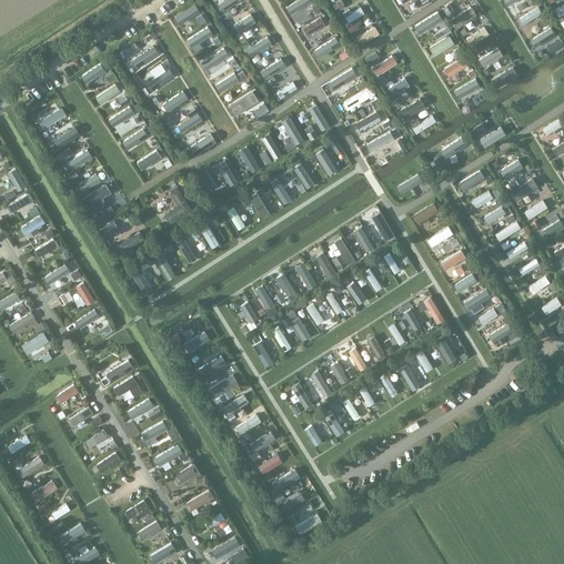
[(219,0),(217,2),(221,10),(240,0),(219,0)]
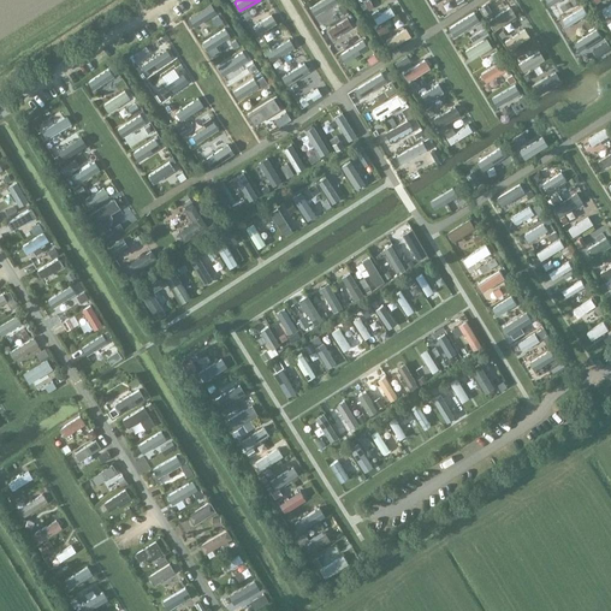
[(314,12),(337,4),(334,0),(319,0),(310,4),(314,12)]
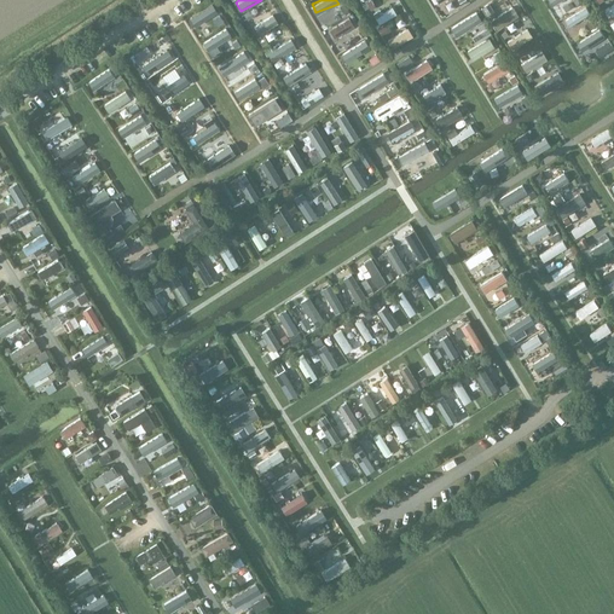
[(607,17),(613,12),(613,0),(608,0),(610,5),(603,9),(607,17)]
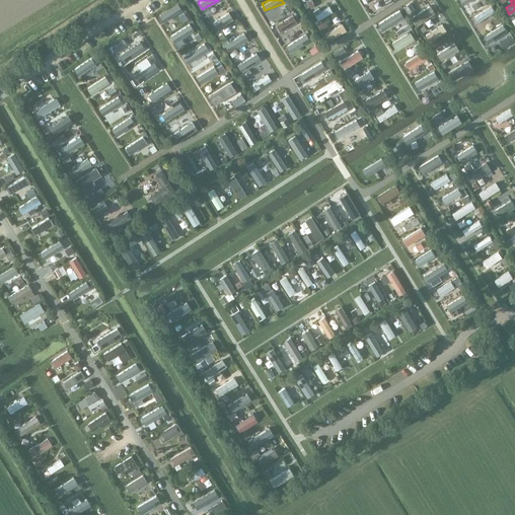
[(419,10),(424,6),(419,1),(414,5),(419,10)]
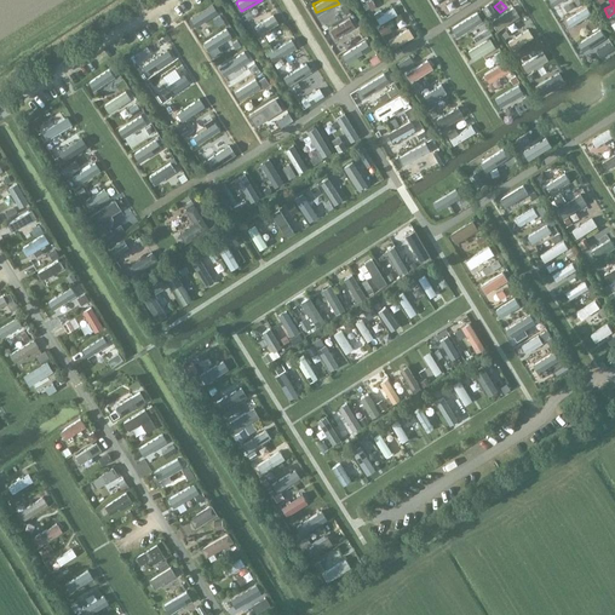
[(584,5),(565,21),(573,28),(591,11),(584,5)]
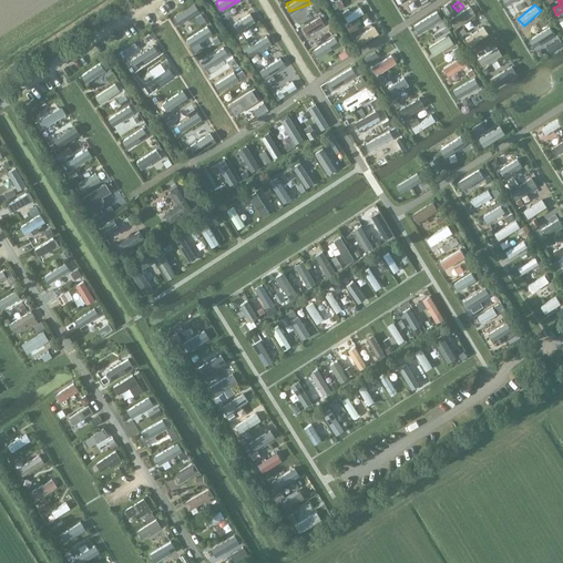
[(349,11),(340,17),(345,24),(364,13),(360,8),(350,13),(349,11)]
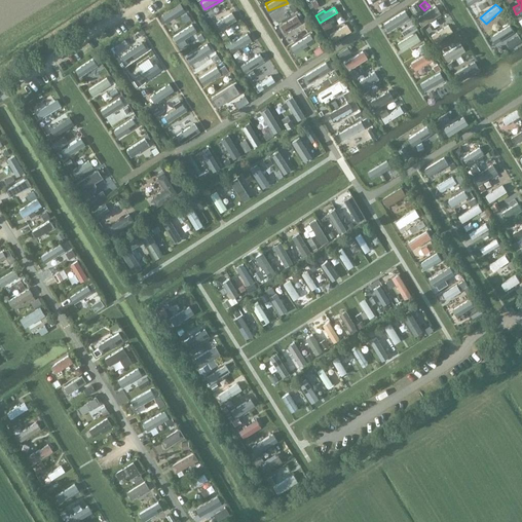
[(208,17),(217,15),(214,8),(206,10),(208,17)]
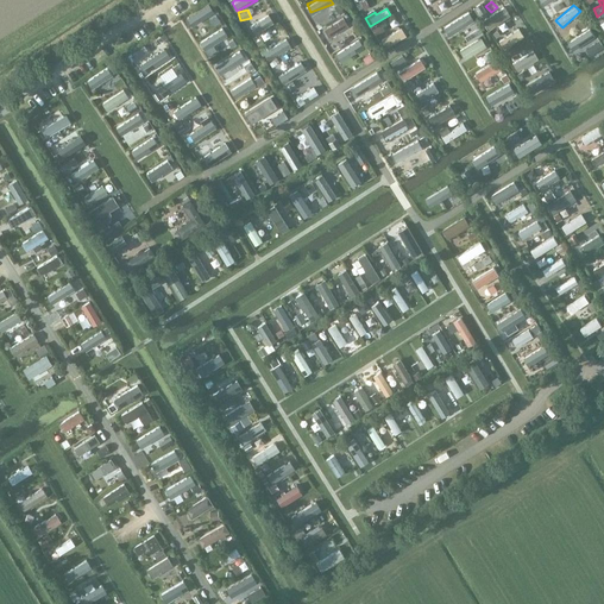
[(488,29),(508,17),(503,10),(483,21),(488,29)]
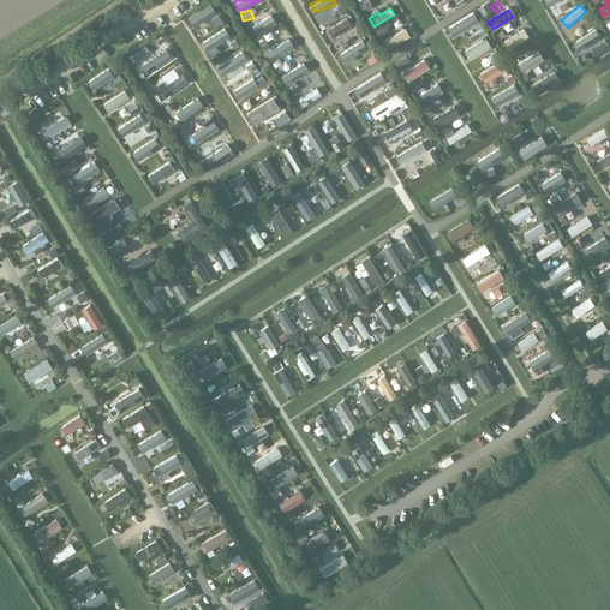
[(449,27),(454,35),(476,24),(472,16),(449,27)]
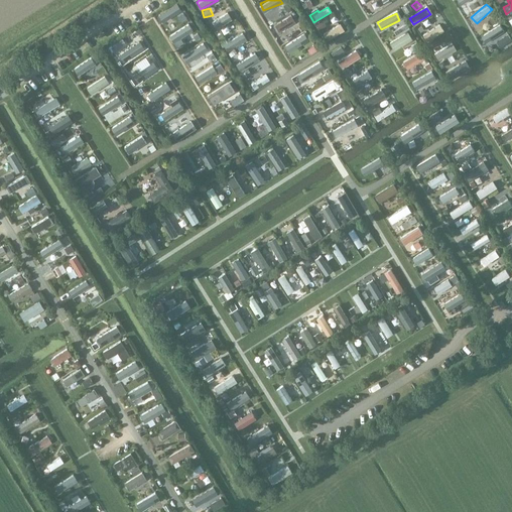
[(228,14),(210,22),(213,29),(231,21),(228,14)]
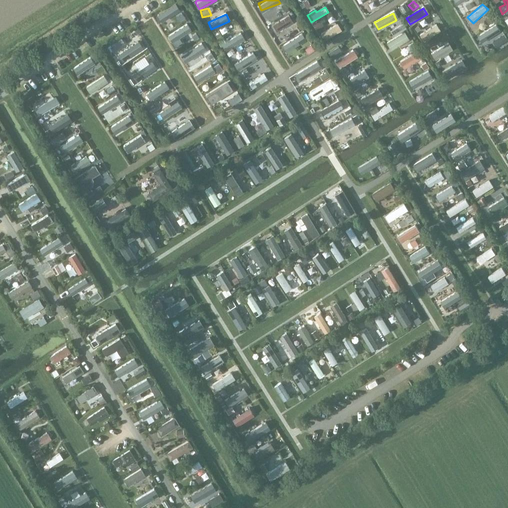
[(277,33),(293,23),(288,15),(272,25),(277,33)]
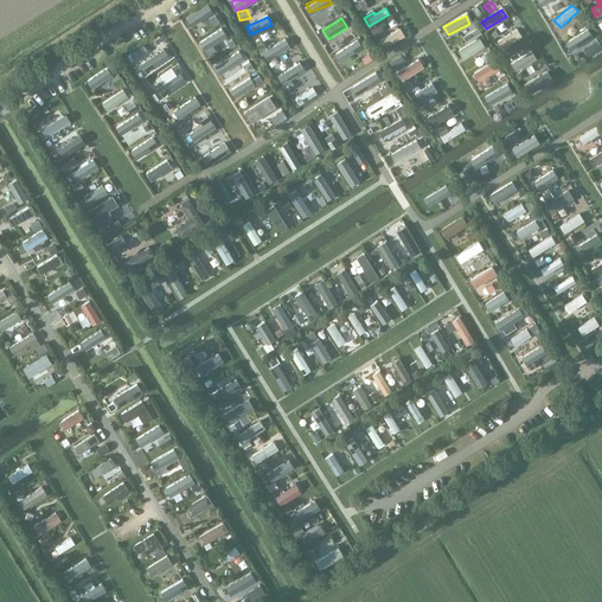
[(575,21),(577,27),(587,25),(584,18),(575,21)]
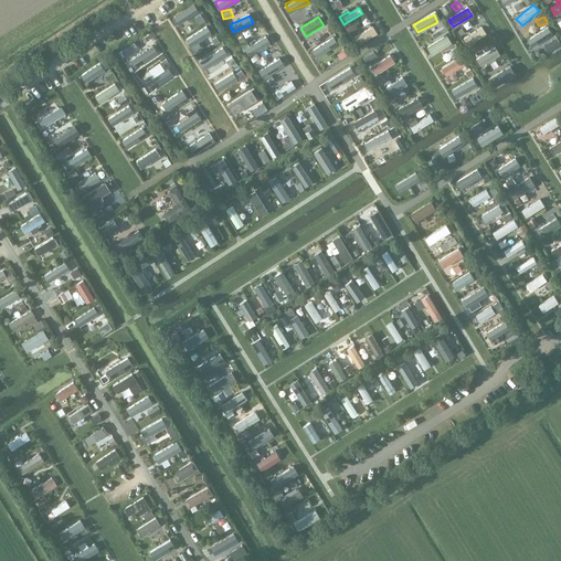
[(353,22),(346,27),(350,32),(357,28),(353,22)]
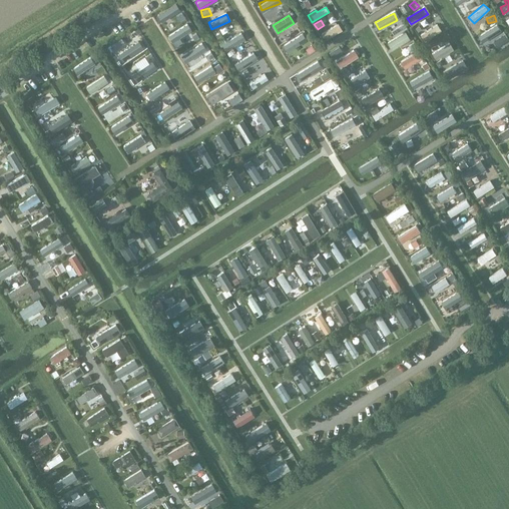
[(436,23),(419,34),(423,42),(441,31),(436,23)]
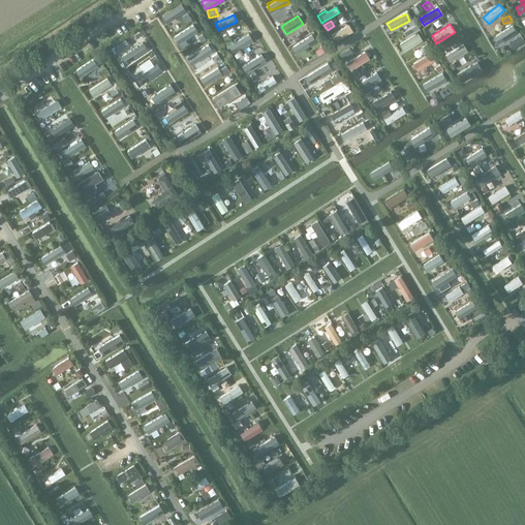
[(334,41),(353,33),(349,25),(331,33),(334,41)]
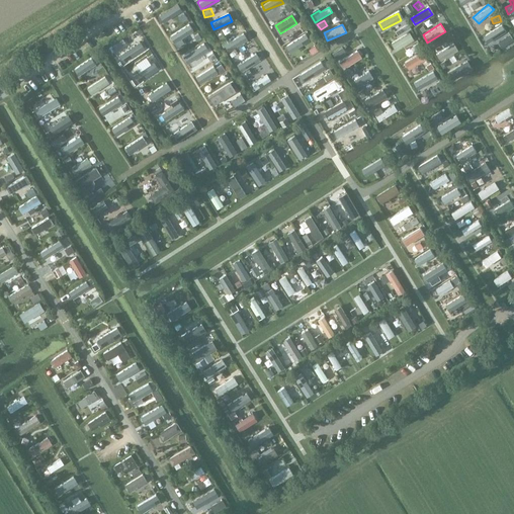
[(488,43),(504,31),(500,24),(483,36),(488,43)]
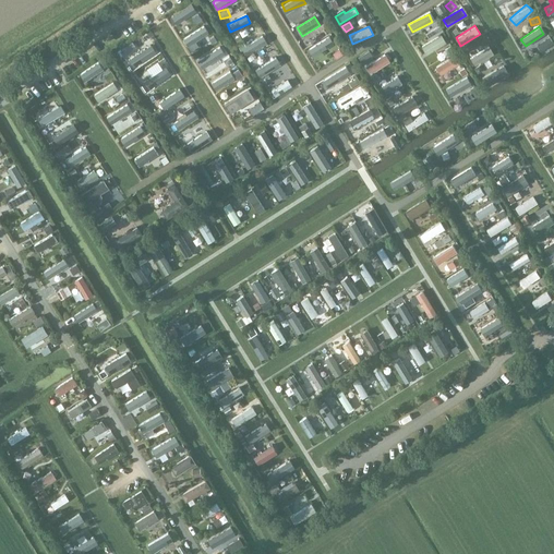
[(425,55),(447,44),(443,34),(421,45),(425,55)]
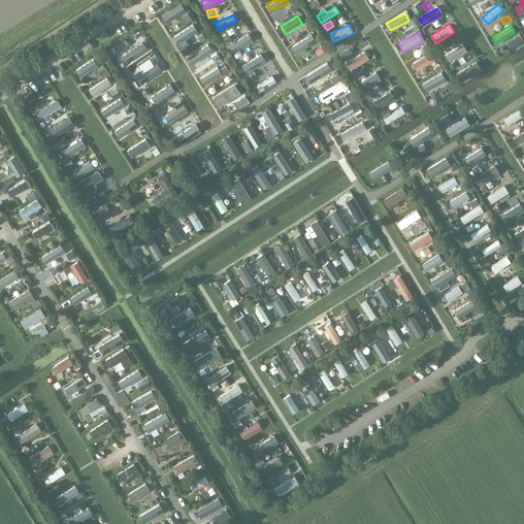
[(106,33),(101,35),(106,45),(111,43),(106,33)]
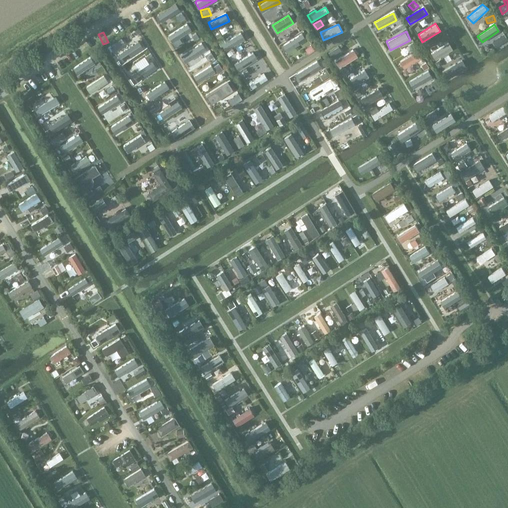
[(226,50),(242,40),(238,33),(222,43),(226,50)]
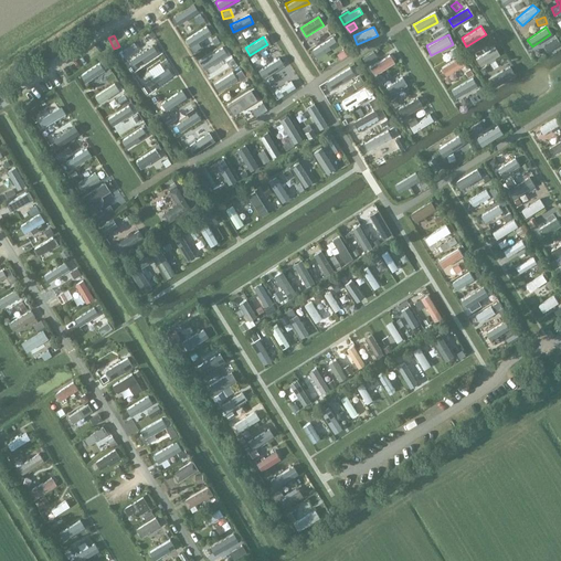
[(314,50),(318,57),(338,44),(332,38),(314,50)]
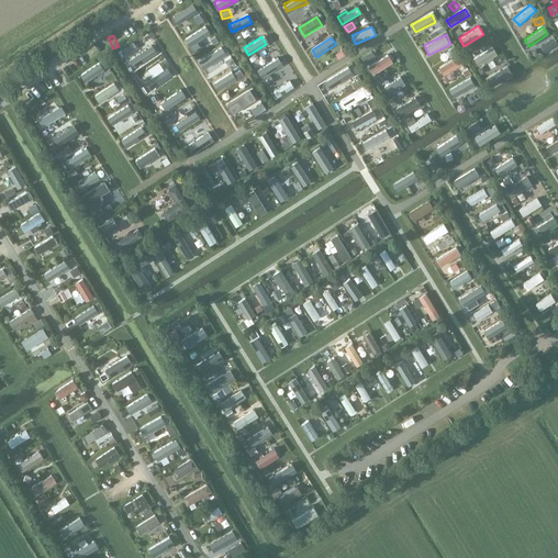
[(88,51),(82,51),(82,63),(88,63),(88,56),(100,56),(100,45),(89,45),(88,51)]
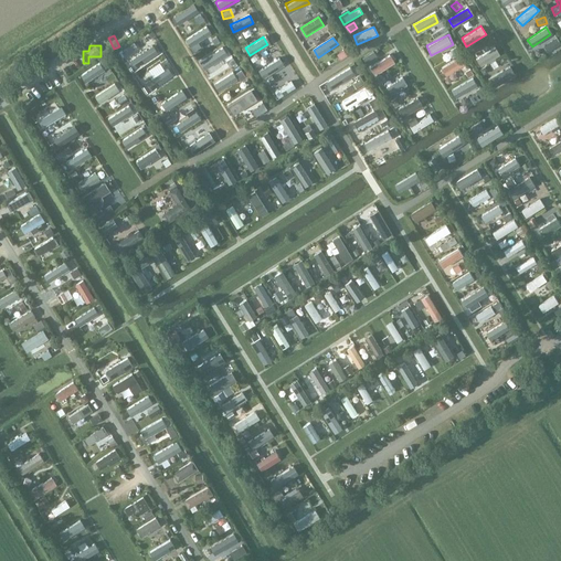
[(475,60),(480,67),(500,55),(495,48),(475,60)]
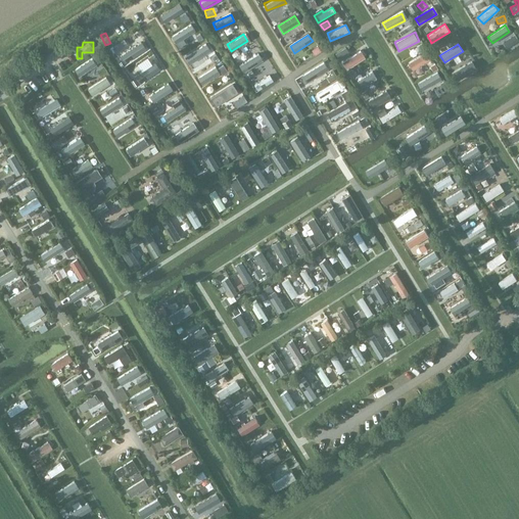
[(315,57),(322,54),(318,46),(312,49),(315,57)]
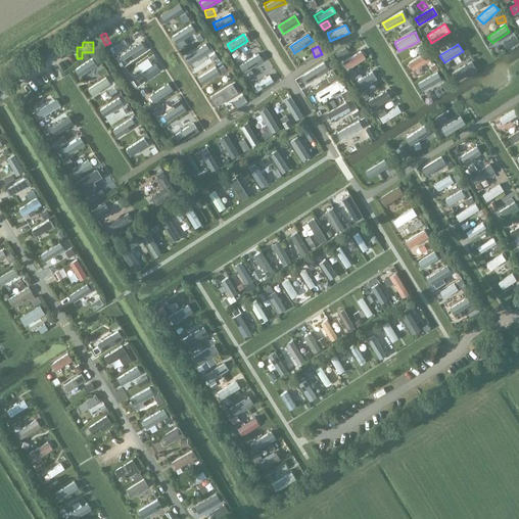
[(201,50),(204,59),(213,56),(208,47),(201,50)]
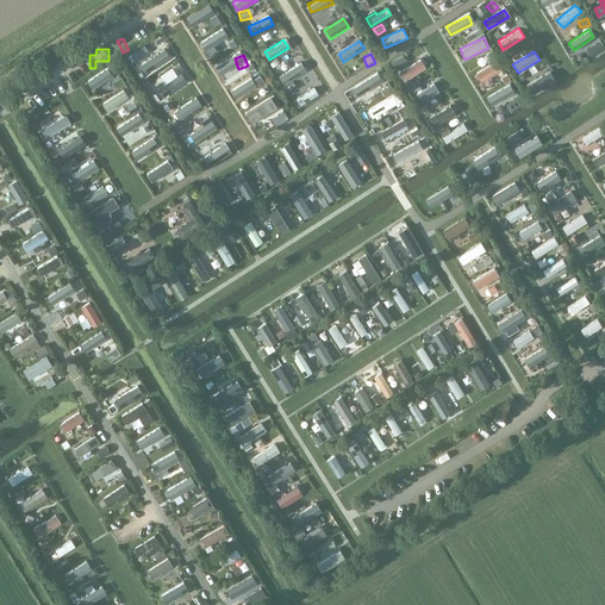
[(404,82),(425,68),(420,58),(398,73),(404,82)]
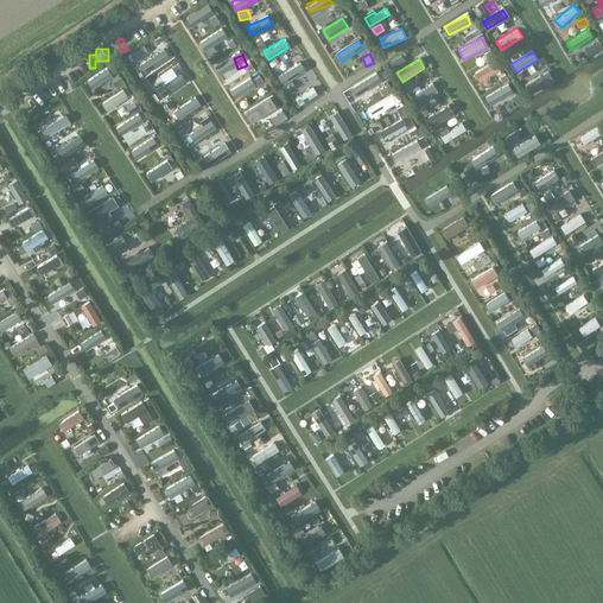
[(388,74),(397,65),(391,59),(382,69),(388,74)]
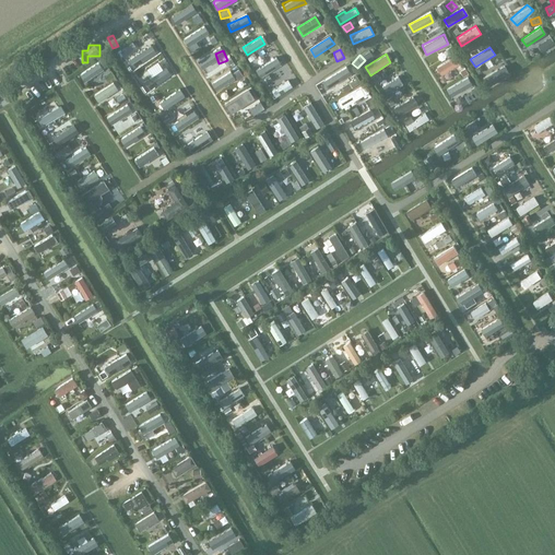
[(433,68),(439,81),(462,69),(455,56),(433,68)]
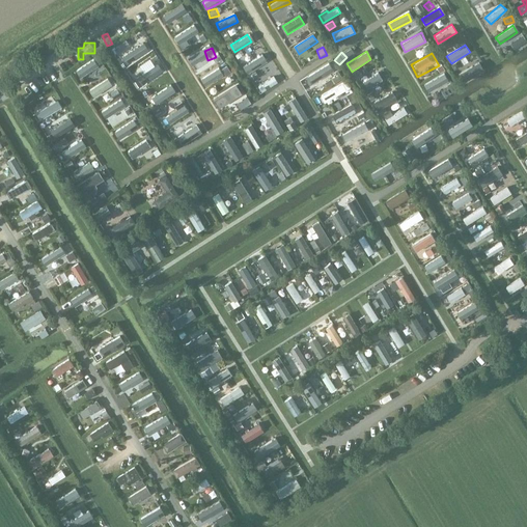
[(307,67),(315,61),(312,56),(303,62),(307,67)]
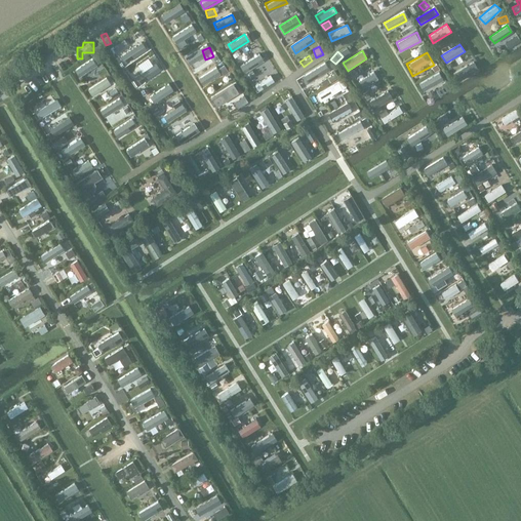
[(73,70),(77,77),(98,65),(93,56),(73,70)]
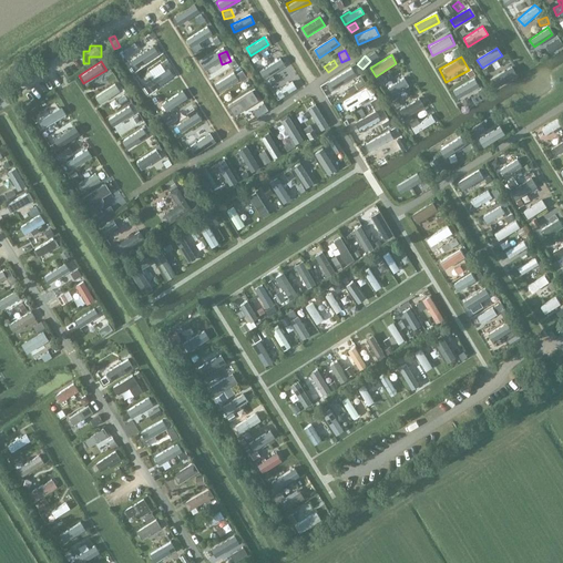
[(493,89),(517,77),(512,67),(489,79),(493,89)]
